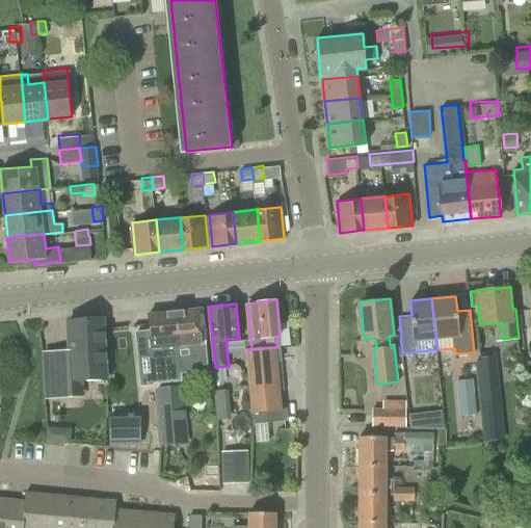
[(203,307),(174,310),(177,345),(186,344),(188,367),(208,365),(203,307)]
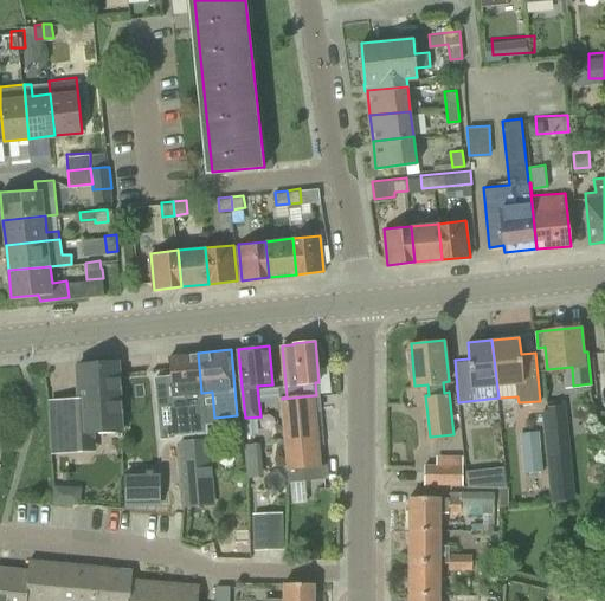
[(201,393),(198,353),(169,355),(175,421),(199,419),(197,393),(201,393)]
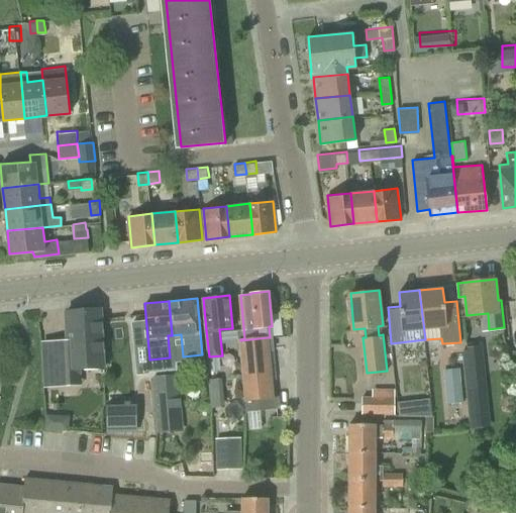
[(81,360),(103,357),(99,308),(67,311),(69,335),(57,336),(61,383),(83,381),(81,360)]
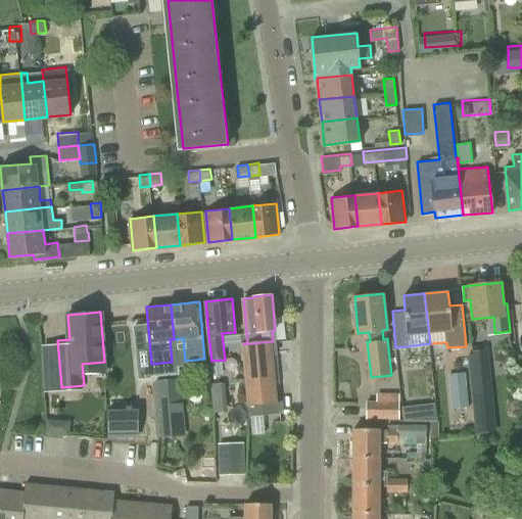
[(271,341),(243,344),(250,414),(262,413),(261,400),(276,399),(271,341)]
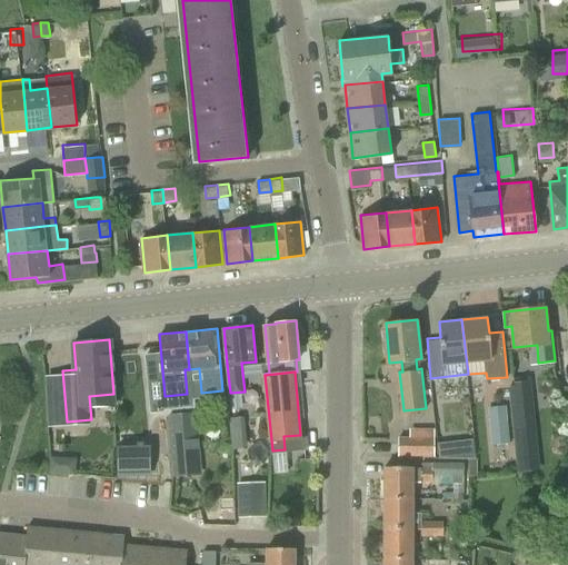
[(517,471),(540,467),(531,374),(514,375),(515,384),(508,384),(517,471)]
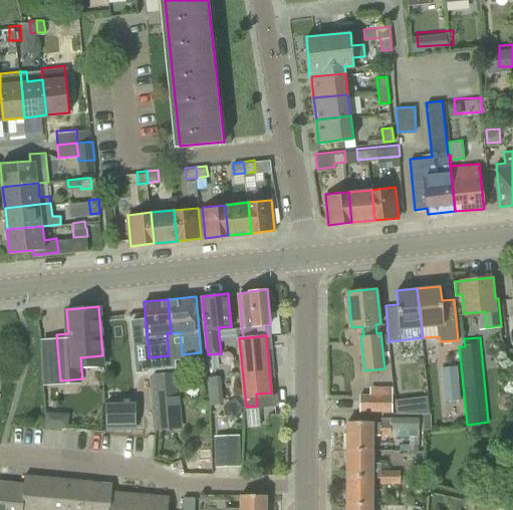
[(461,398),(458,368),(442,369),(444,399),(461,398)]
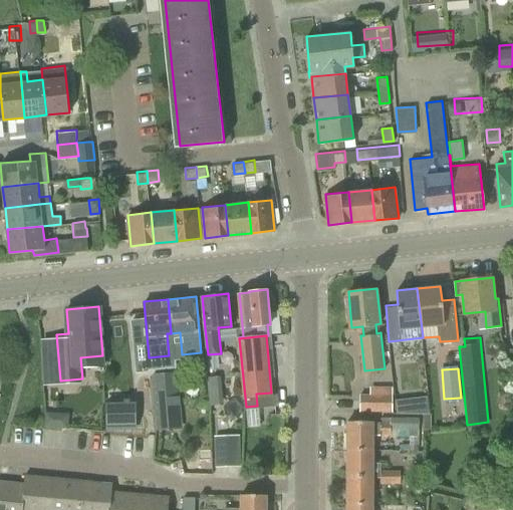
[(155,379),(159,422),(174,421),(169,369),(154,370),(155,379)]
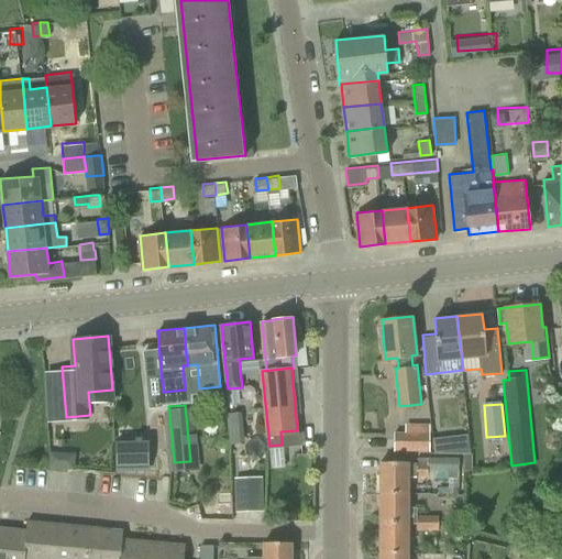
[(246,408),(233,409),(235,440),(249,439),(246,408)]
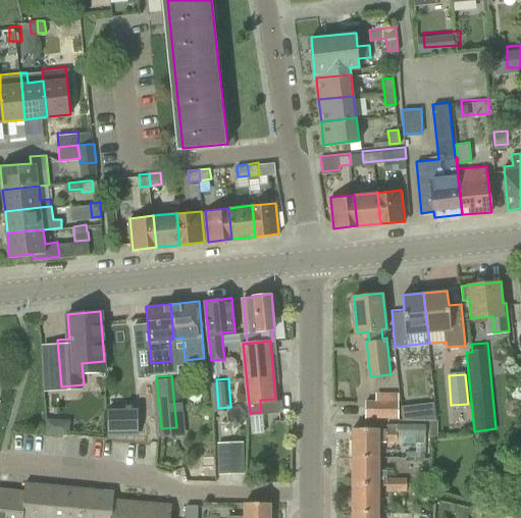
[(376,391),(375,398),(366,398),(365,416),(399,416),(400,392),(376,391)]
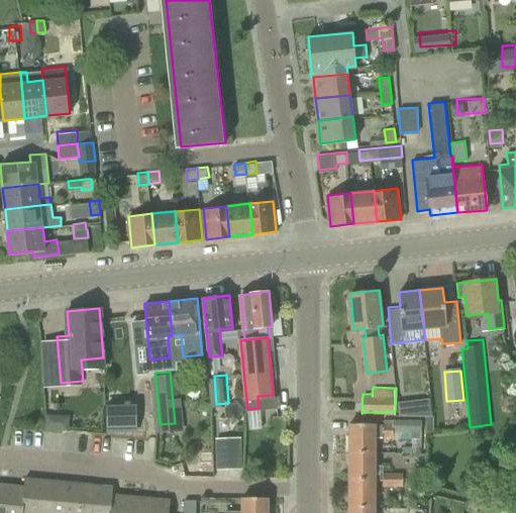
[(140,391),(140,409),(149,410),(150,391),(140,391)]
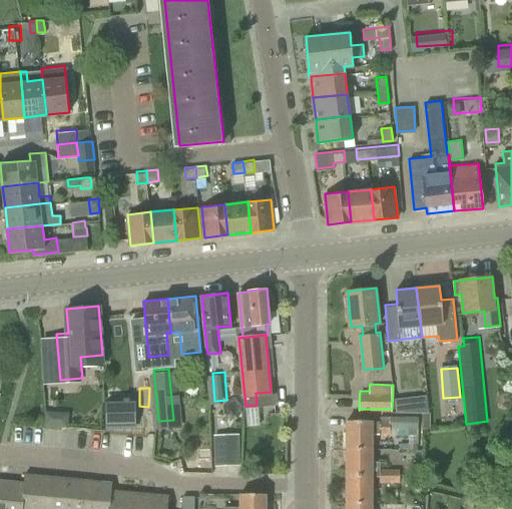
[(432,392),(400,394),(401,411),(433,409),(432,392)]
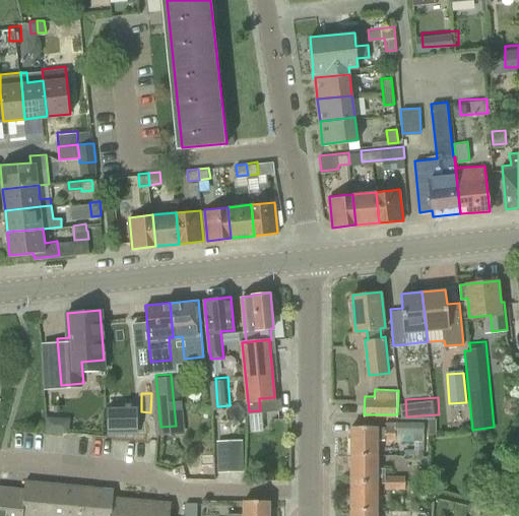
[(107,400),(108,431),(137,431),(136,414),(135,400),(107,400)]
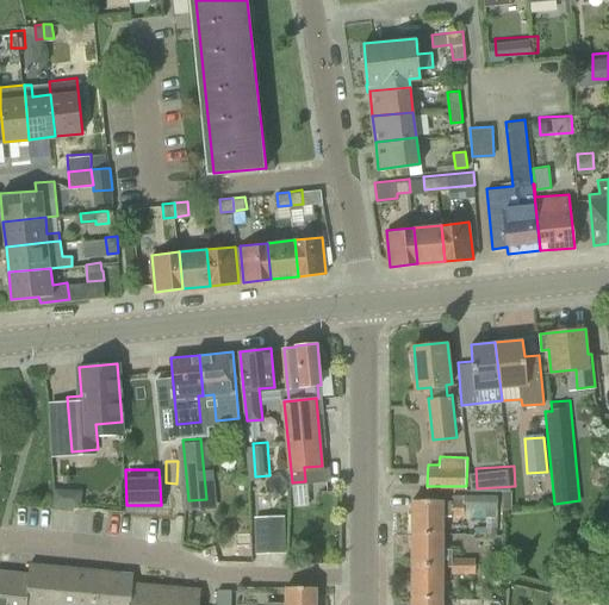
[(60,486),(60,503),(88,503),(88,486),(60,486)]
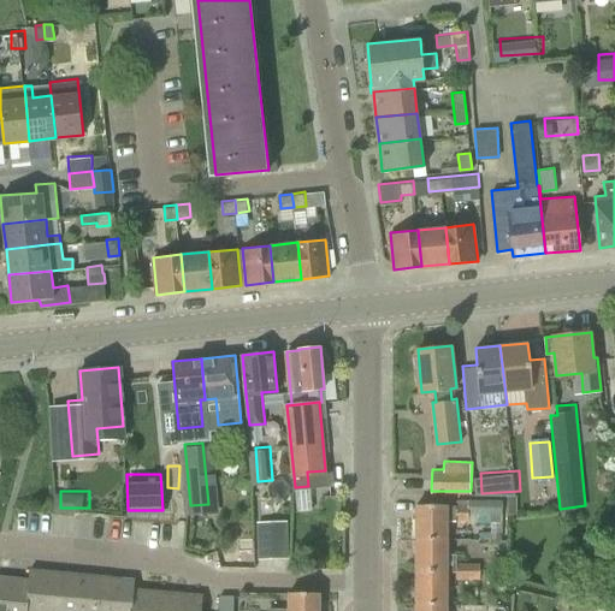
[(417,504),(417,538),(449,538),(449,518),(469,518),(469,520),(502,521),(502,498),(456,497),(456,504),(417,504)]
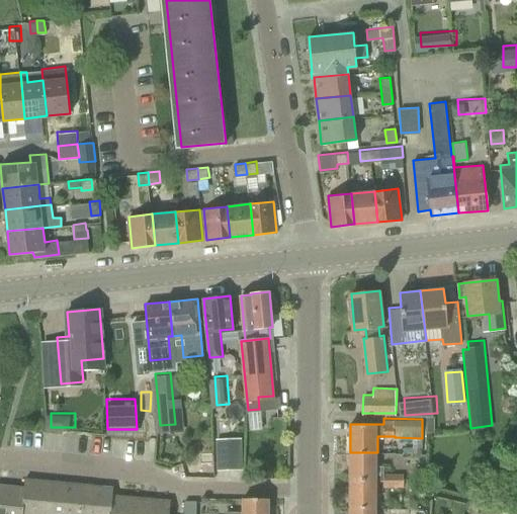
[(243,467),(242,436),(217,437),(218,468),(243,467)]
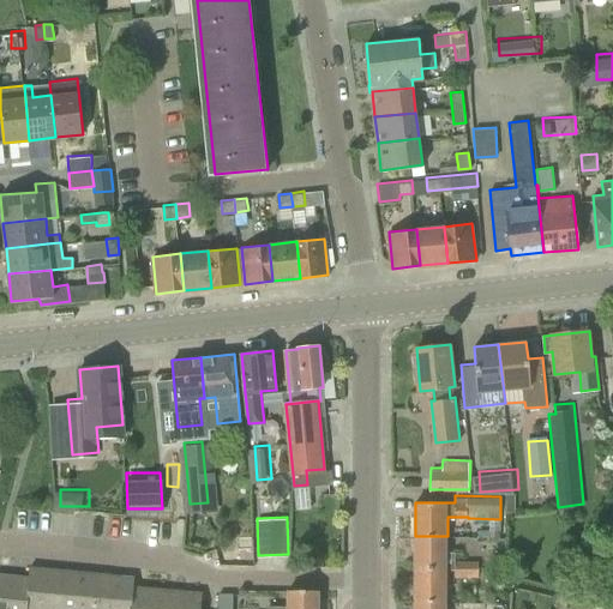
[(415,536),(415,555),(419,555),(419,568),(448,568),(448,567),(454,567),(455,559),(455,552),(448,552),(448,536),(415,536)]
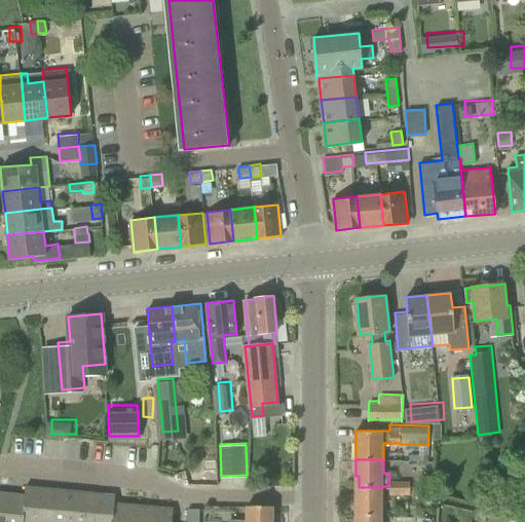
[(388,486),(388,492),(401,492),(401,479),(389,479),(388,486)]
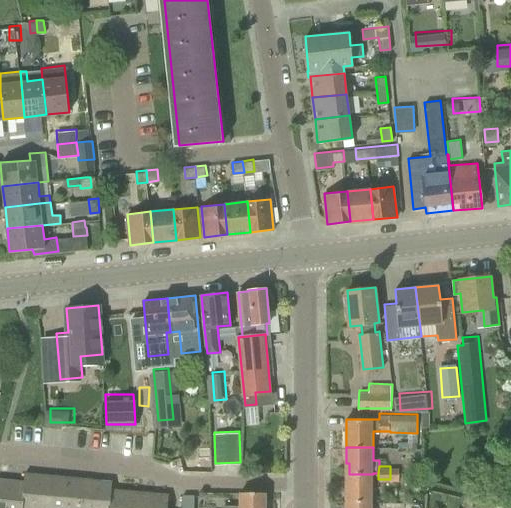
[(390,466),(390,479),(399,479),(399,473),(421,473),(421,466),(390,466)]
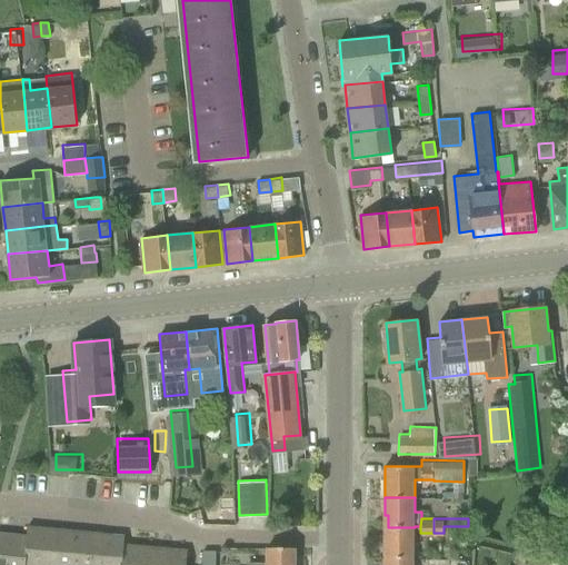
[(25,564),(57,564),(60,528),(28,525),(27,534),(28,534),(25,564)]
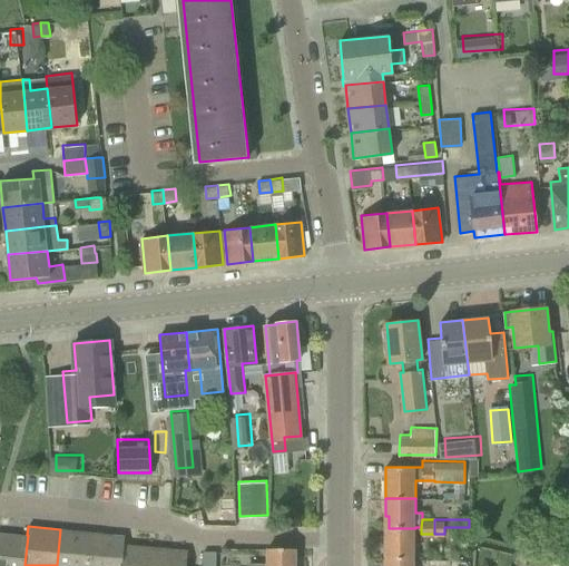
[(385,539),(385,558),(414,558),(415,528),(389,528),(389,539),(385,539)]
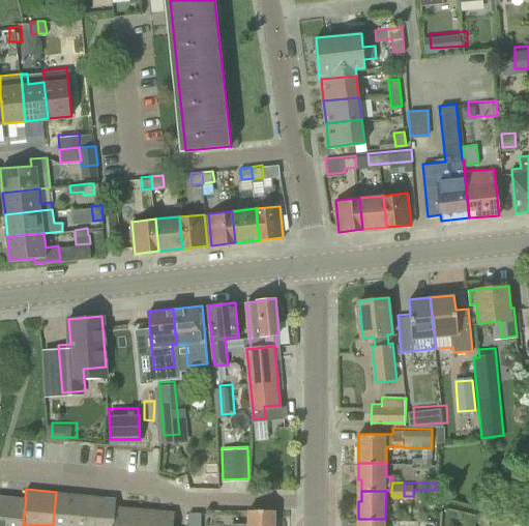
[(53,525),(83,525),(86,494),(56,492),(53,525)]
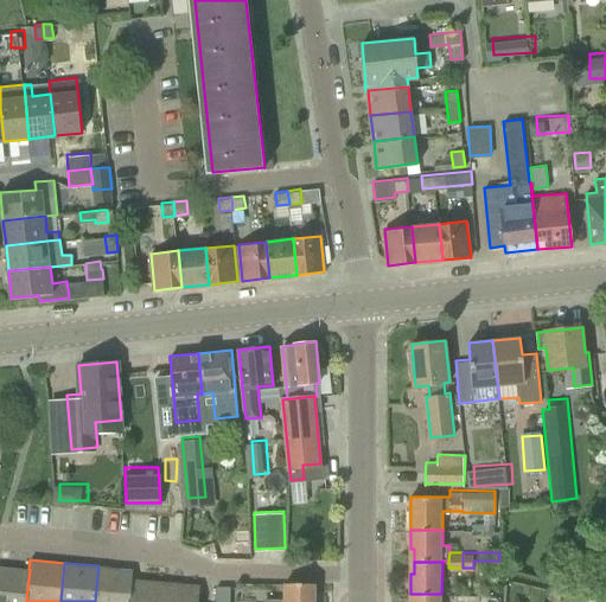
[(0,601),(26,601),(30,569),(29,569),(0,565),(0,601)]
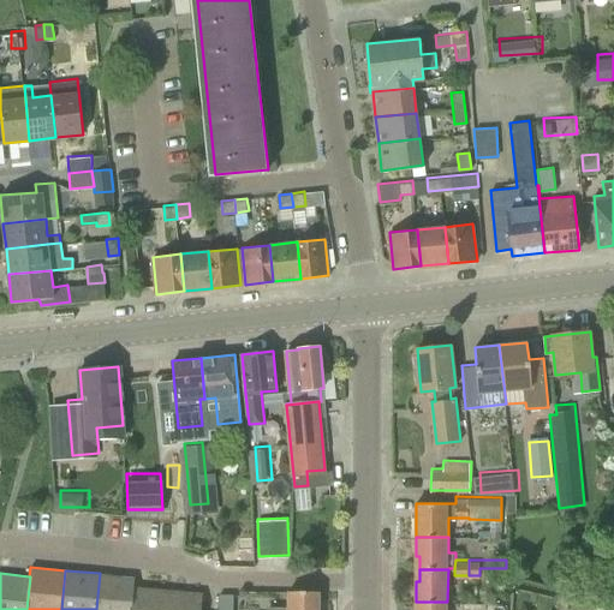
[(131,609),(135,576),(100,573),(96,609),(131,609)]
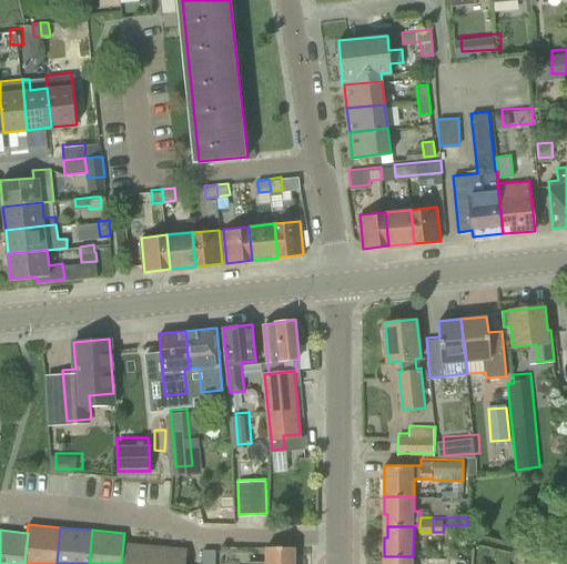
[(121,563),(152,563),(154,544),(124,542),(124,533),(121,563)]
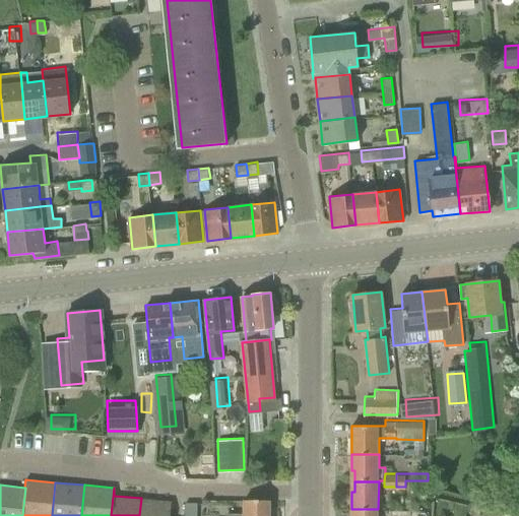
[(141,498),(139,515),(170,515),(172,501),(141,498)]
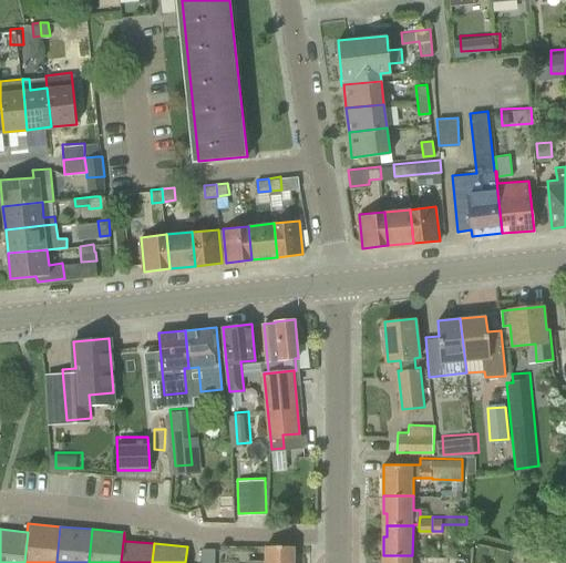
[(294,562),(294,545),(266,544),(266,559),(245,559),(244,562),(294,562)]
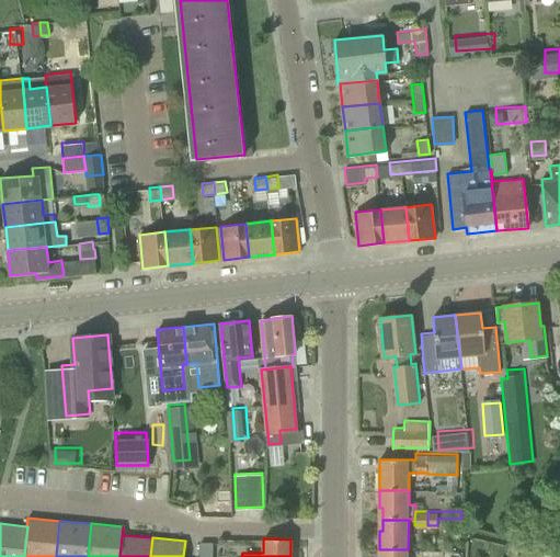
[(528,556),(530,549),(511,545),(506,556),(528,556)]
